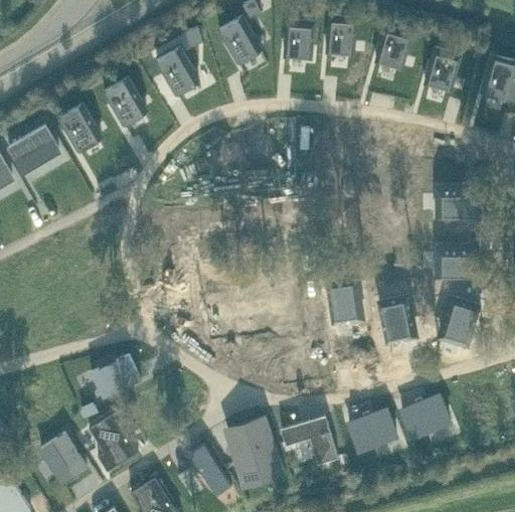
[(254,0),(250,0),(242,5),(248,16),(261,10),(254,0)]
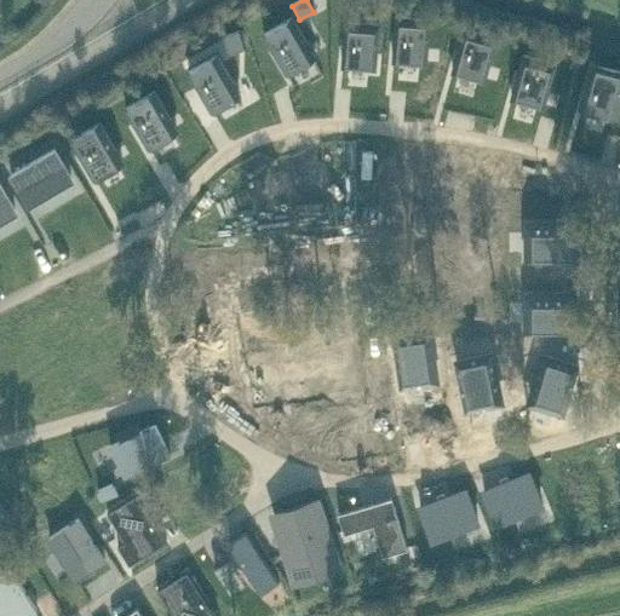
[(352,4),(351,19),(367,21),(368,5),(352,4)]
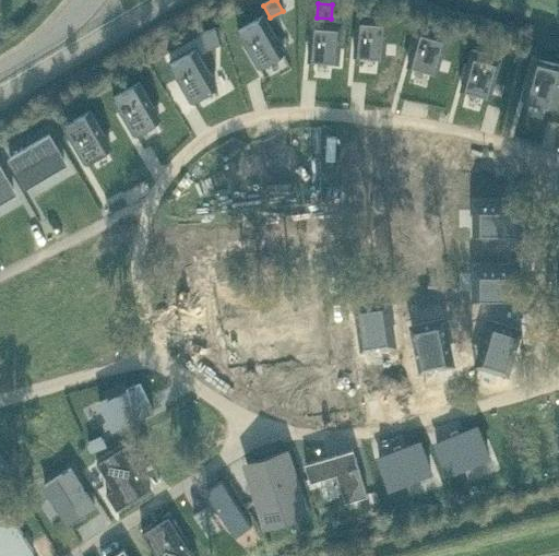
[(353,58),(383,60),(387,19),(356,16),(353,58)]
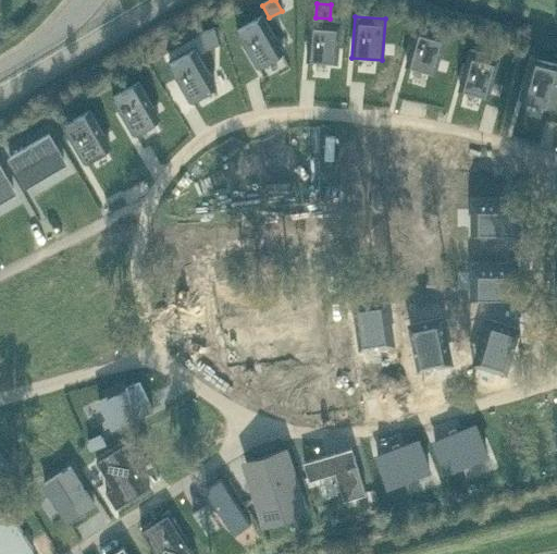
[(282,53),(261,17),(235,33),(256,69),(282,53)]
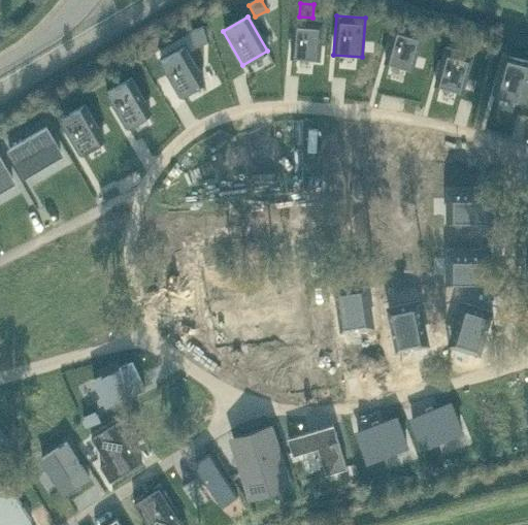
[(293,20),(290,59),(319,61),(322,22),(293,20)]
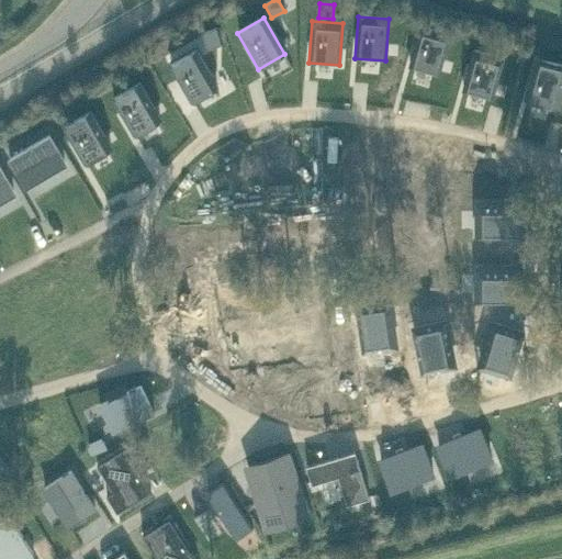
[(449,35),(419,28),(408,68),(438,76),(449,35)]
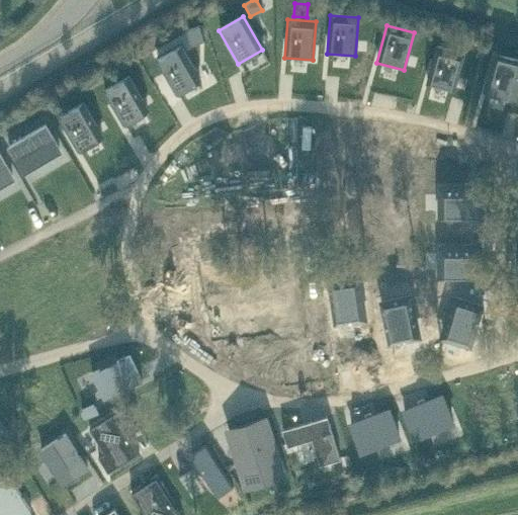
[(199,28),(187,32),(191,45),(203,40),(199,28)]
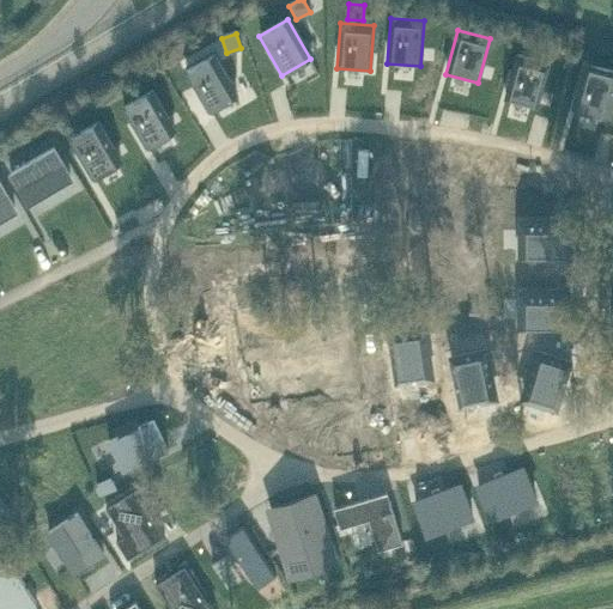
[(208,113),(237,96),(214,56),(184,73),(208,113)]
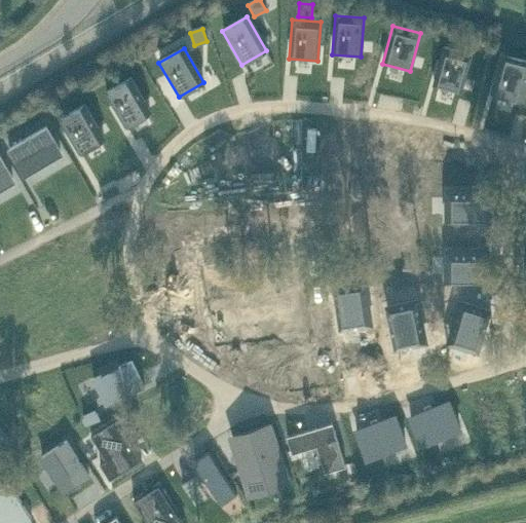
[(460,94),(471,55),(443,48),(433,86),(460,94)]
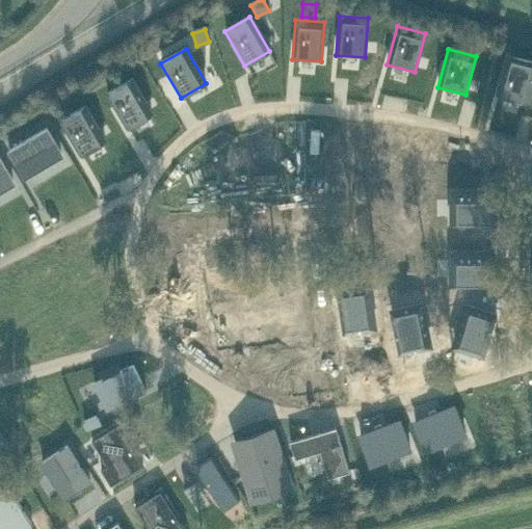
[(499,95),(527,102),(531,81),(531,62),(508,56),(499,95)]
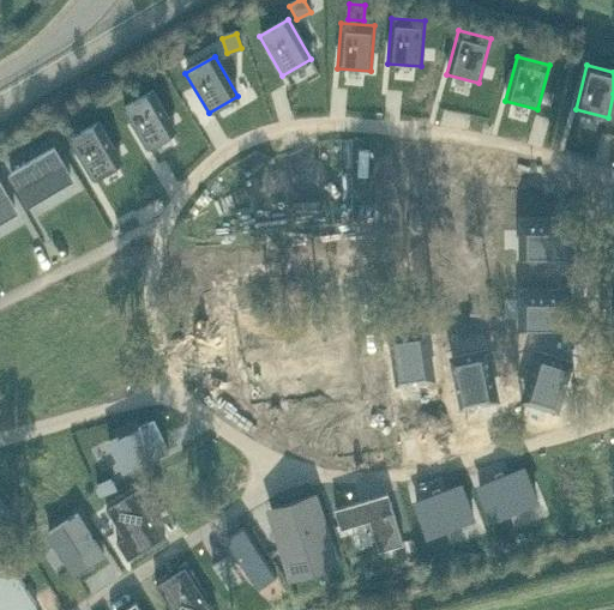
[(124,110),(148,149),(176,132),(154,94),(124,110)]
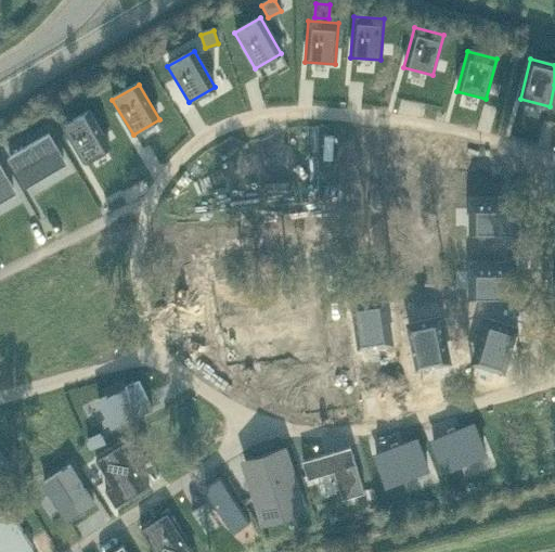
[(90,112),(64,127),(85,163),(111,148),(90,112)]
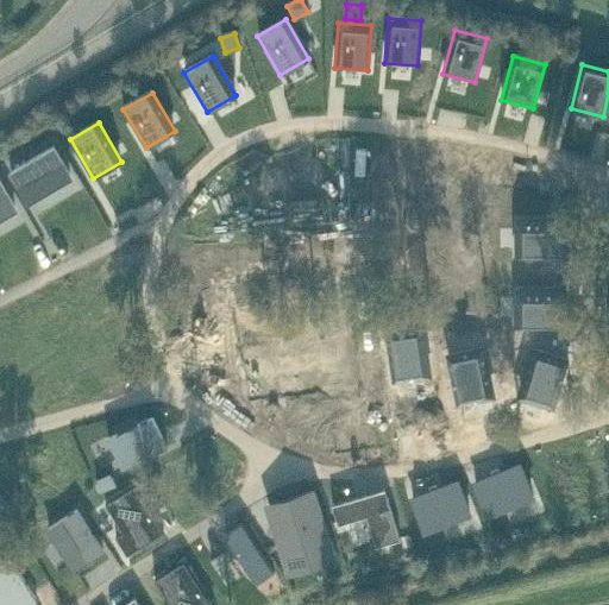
[(11,174),(29,202),(71,176),(54,147),(11,174)]
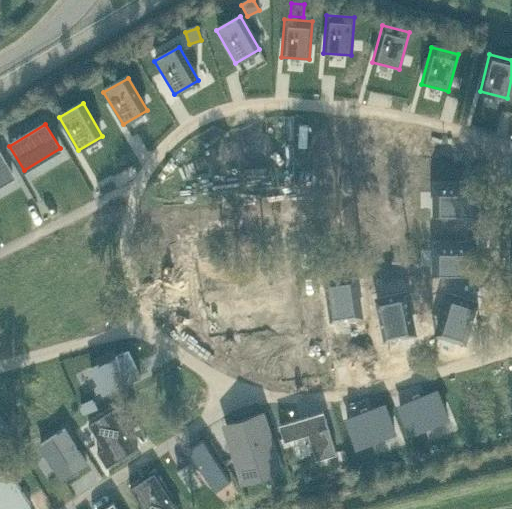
[(0,183),(13,175),(0,153),(0,183)]
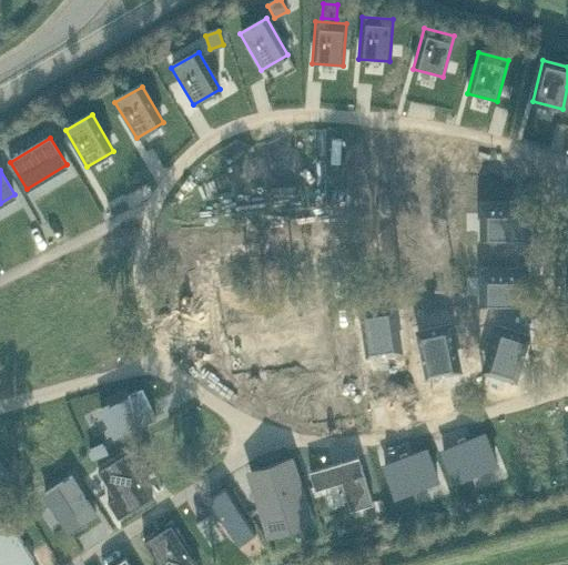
[(478,241),(528,242),(528,208),(479,207),(478,241)]
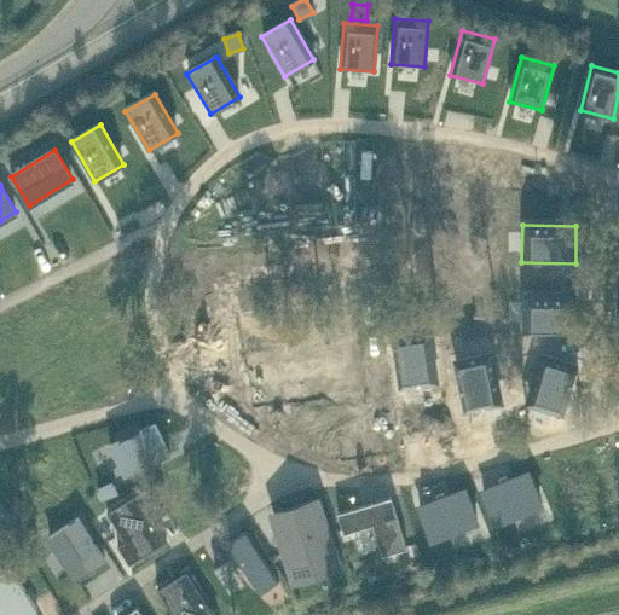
[(574,296),(519,296),(519,334),(574,335),(574,296)]
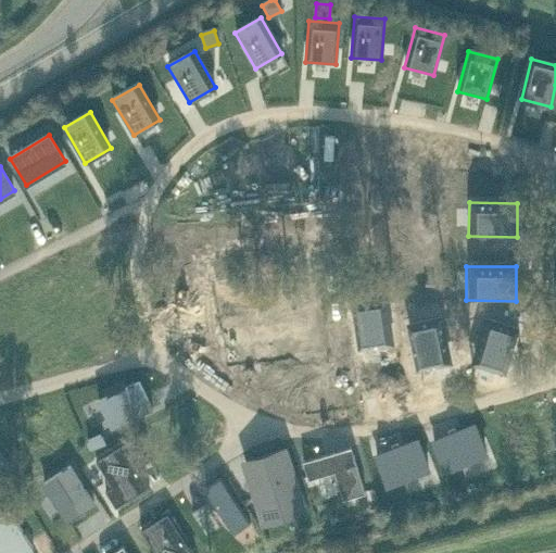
[(378,293),(354,297),(346,308),(354,347),(365,356),(389,353),(394,346),(388,298),(378,293)]
